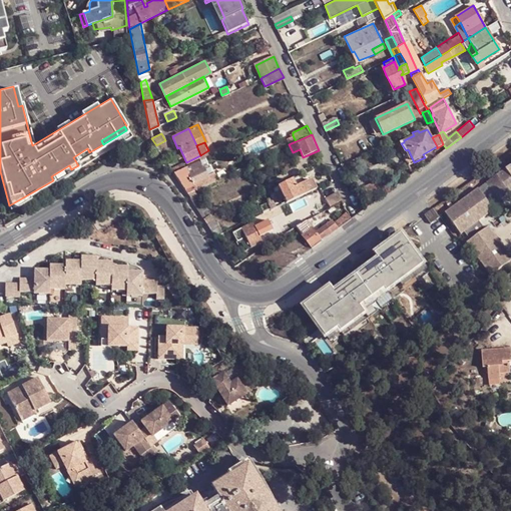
[(406,150),(401,143),(401,142),(396,145),(406,165),(412,163),(406,150)]
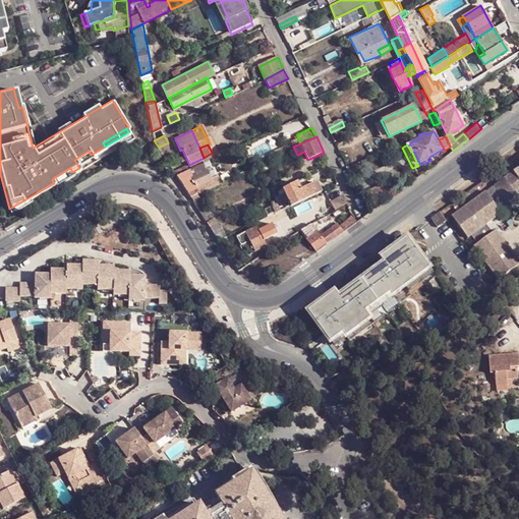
[(444,151),(444,153),(446,156),(453,151),(450,147),(444,151)]
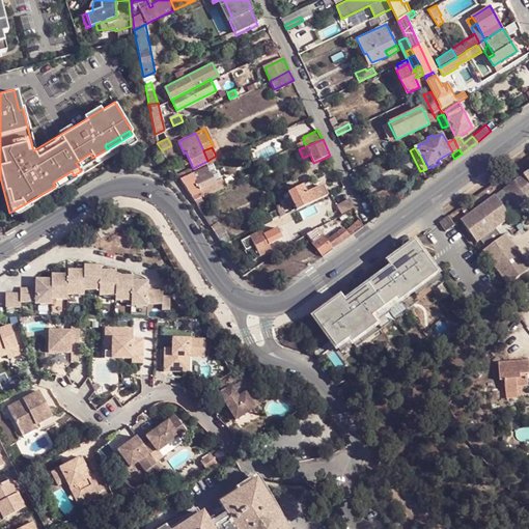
[(78,166),(92,158),(90,154),(76,163),(78,166)]
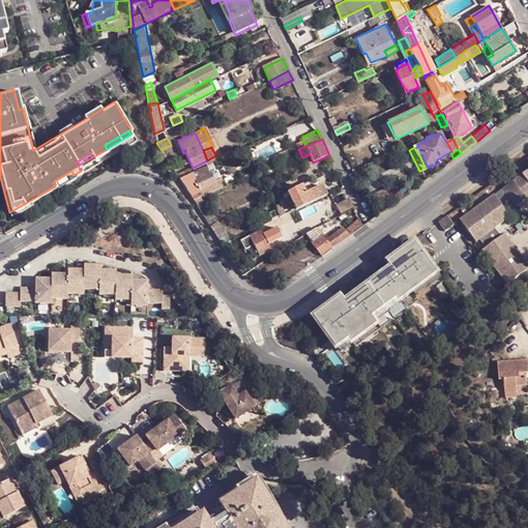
[(421,154),(419,155),(426,169),(428,168),(421,154)]
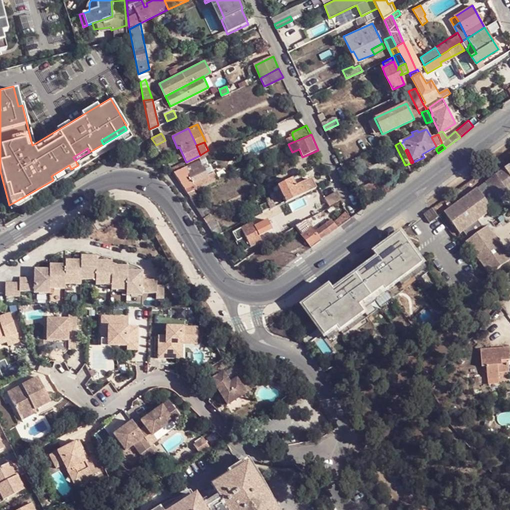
[(258,165),(266,162),(265,160),(271,157),(269,153),(256,159),(258,165)]
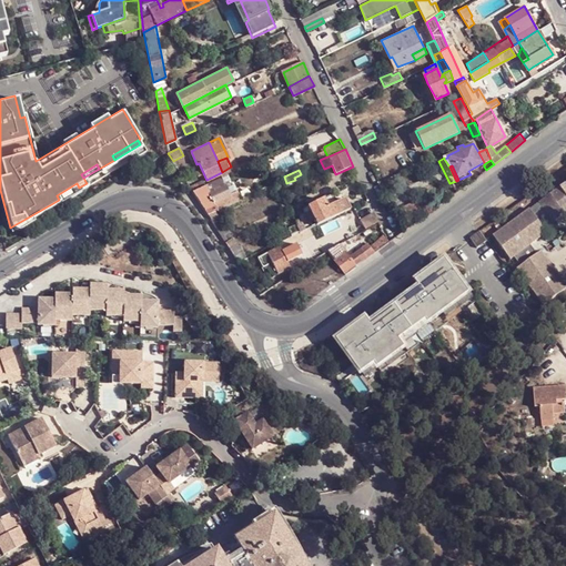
[(230,193),(236,190),(233,182),(231,182),(229,177),(222,179),(224,184),(225,184),(230,193)]
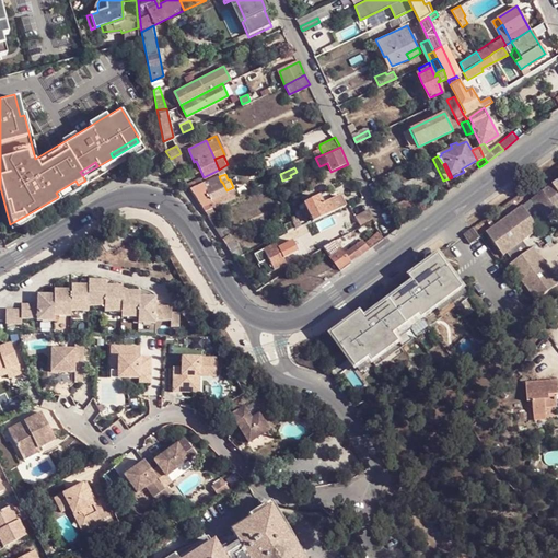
[(76,181),(56,193),(58,197),(58,198),(78,186),(78,185),(76,181)]
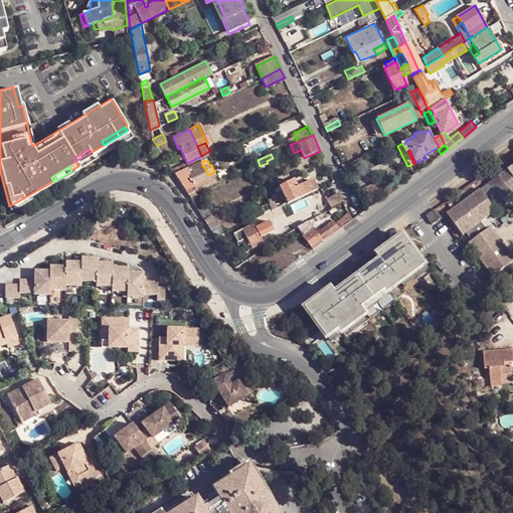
[(203,167),(190,173),(187,167),(181,169),(174,173),(188,194),(194,191),(219,178),(216,171),(214,172),(208,175),(204,167),(203,167)]
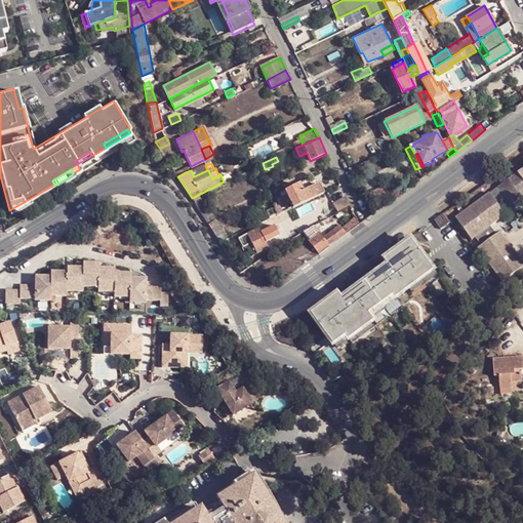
[(522,170),(492,193),(496,197),(489,203),(485,198),(451,223),(468,245),(472,242),(477,250),(474,252),(498,287),(519,269),(496,237),(492,240),(486,232),(501,219),(497,215),(506,209),(507,211),(517,203),(516,202),(514,199),(522,192),(522,170)]
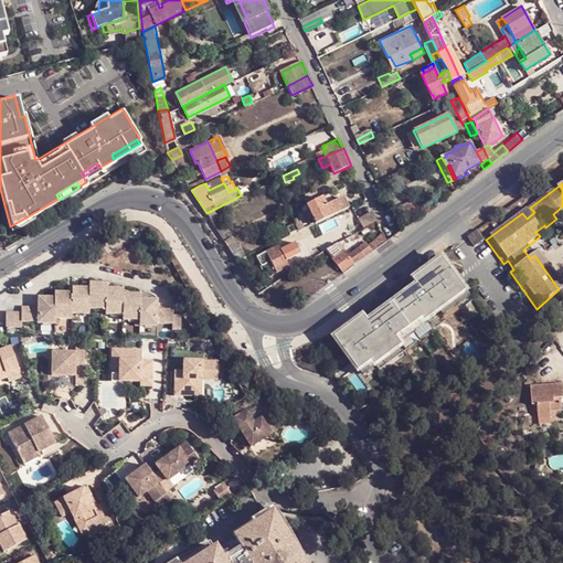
[(348,205),(343,197),(322,205),(310,212),(315,222),(348,205)]
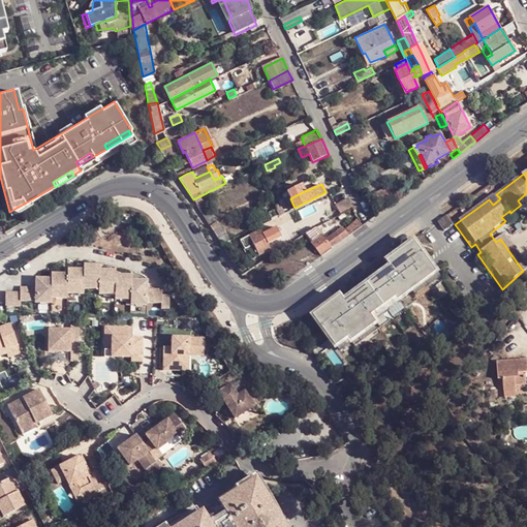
[(392,198),(385,186),(380,189),(386,202),(392,198)]
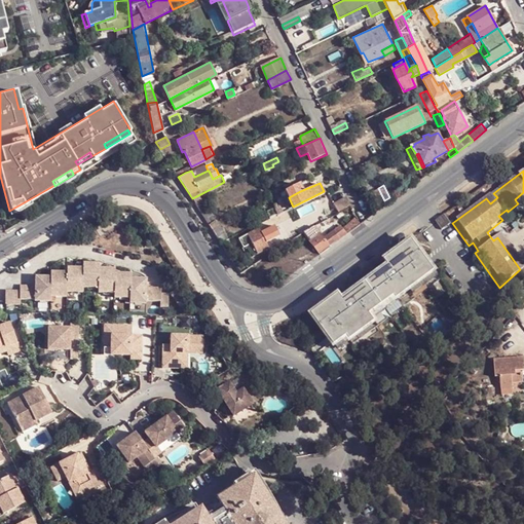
[(298,186),(286,191),(289,197),(300,191),(298,186)]
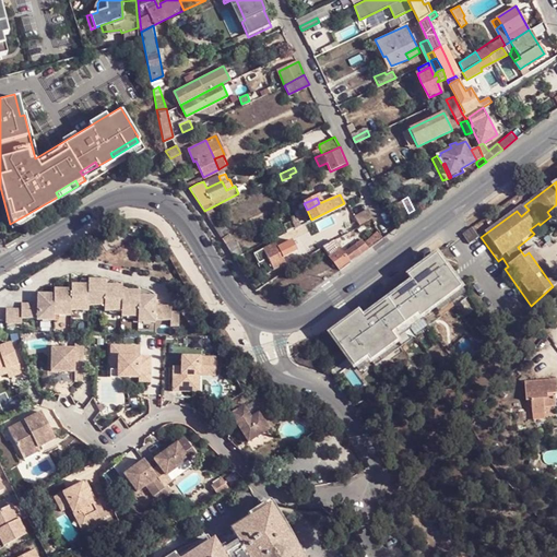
[(409,213),(402,200),(392,204),(399,218),(409,213)]
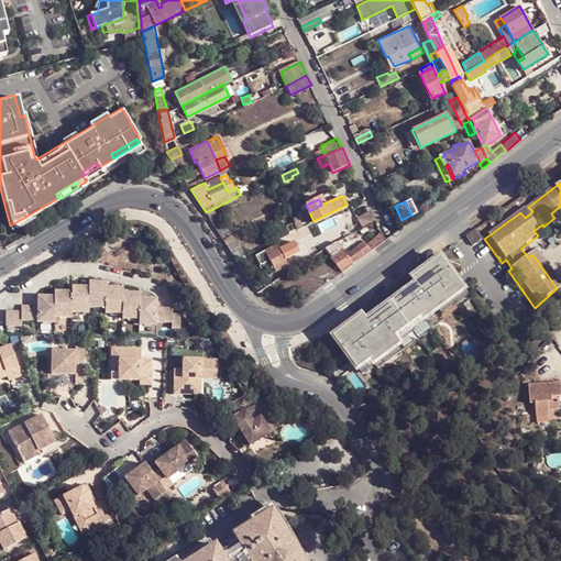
[(553,217),(560,210),(560,206),(551,213),(553,217)]
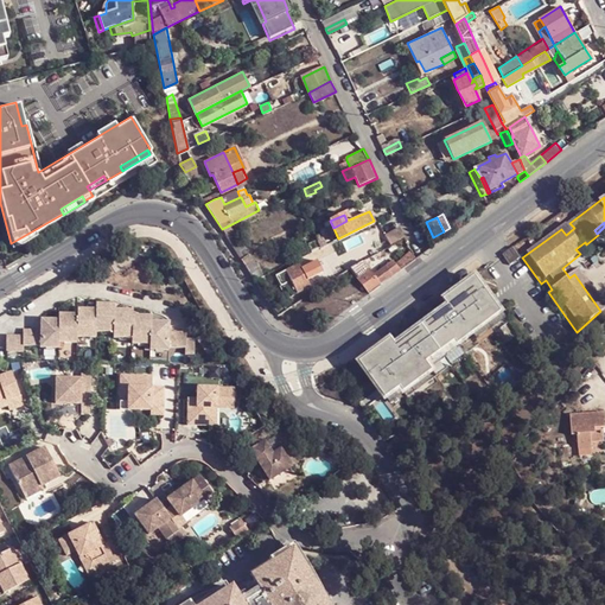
[(222,229),(231,244),(237,241),(229,225),(222,229)]
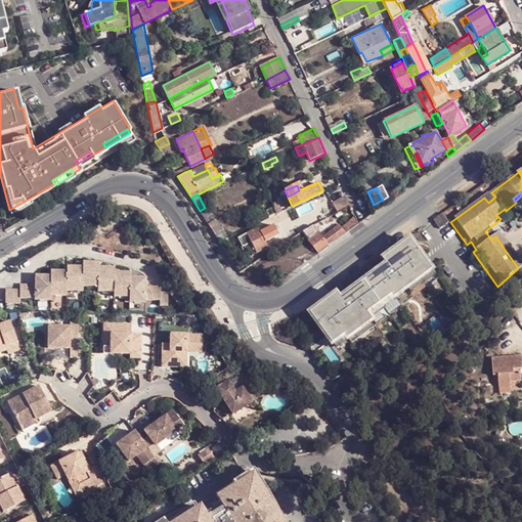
[(349,202),(345,194),(333,201),(337,209),(349,202)]
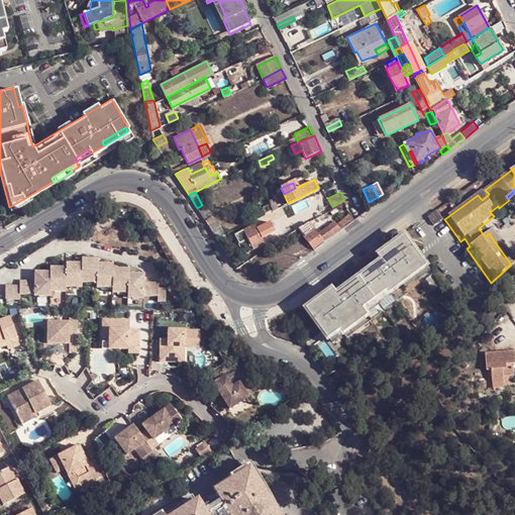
[(262,206),(266,213),(273,210),(270,203),(262,206)]
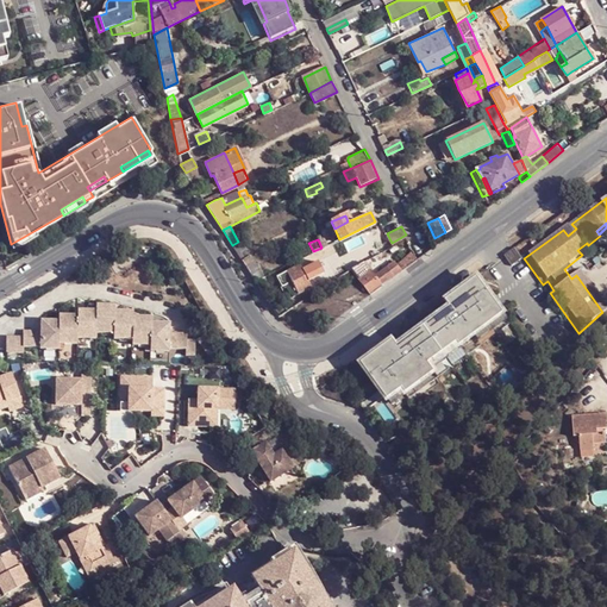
[(246,256),(248,255),(242,246),(242,248),(238,242),(232,245),(242,258),(246,256)]
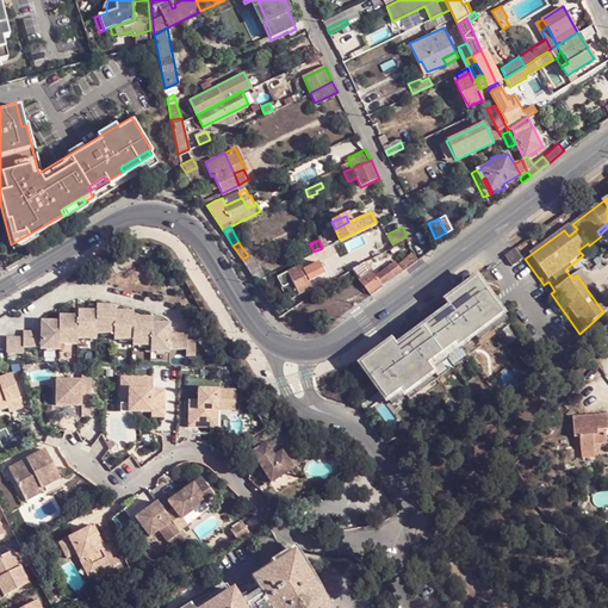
[(399,266),(402,270),(417,260),(413,252),(396,262),(399,266)]
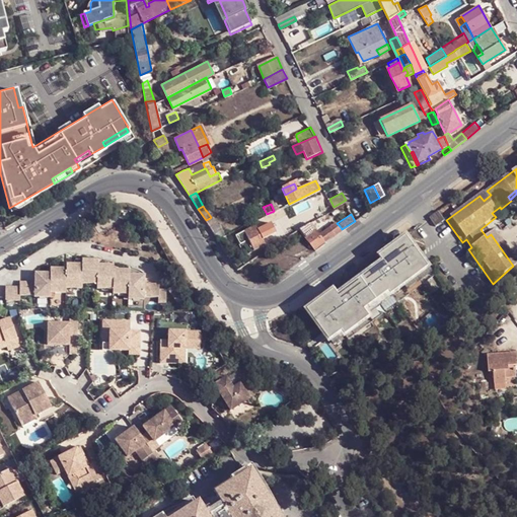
[(215,226),(210,218),(206,220),(211,228),(215,226)]
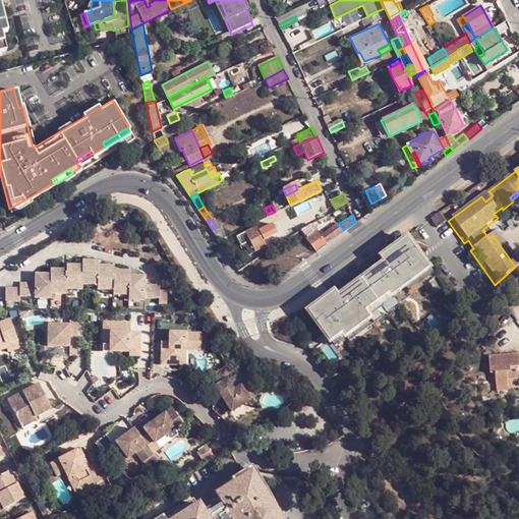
[(320,235),(311,222),(300,228),(301,228),(316,249),(325,243),(320,235)]
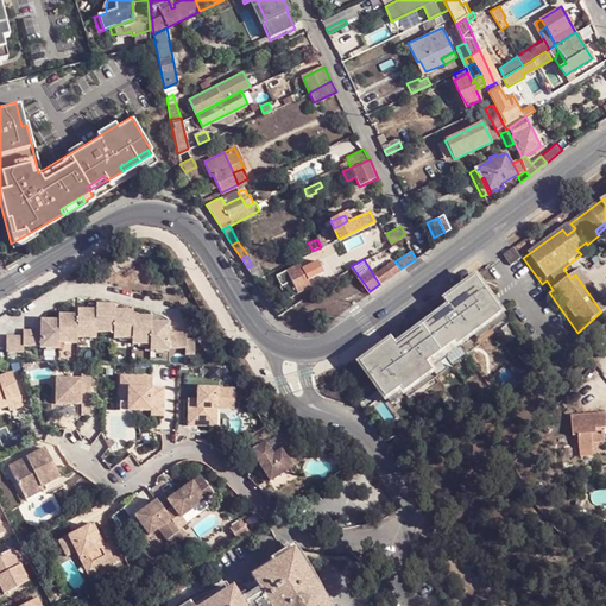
[(310,286),(298,263),(275,276),(279,285),(281,285),(285,294),(288,292),(291,297),(298,294),(310,286)]
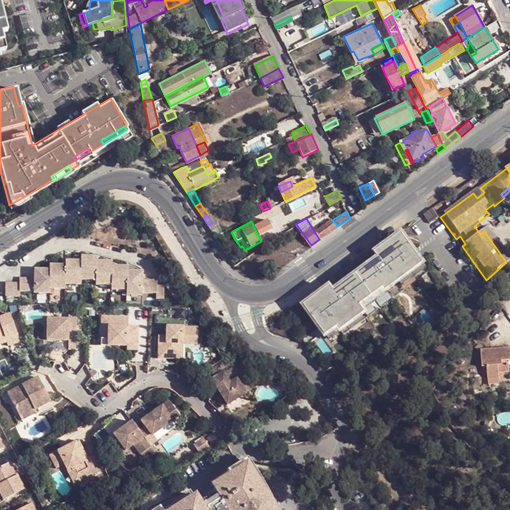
[(327,221),(314,231),(319,239),(332,230),(327,221)]
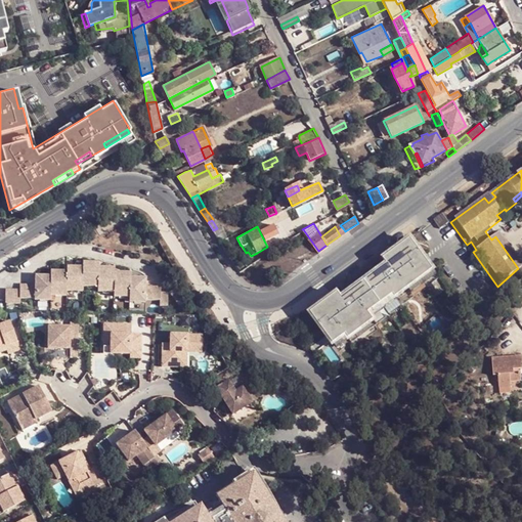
[(213,230),(219,240),(223,237),(217,228),(213,230)]
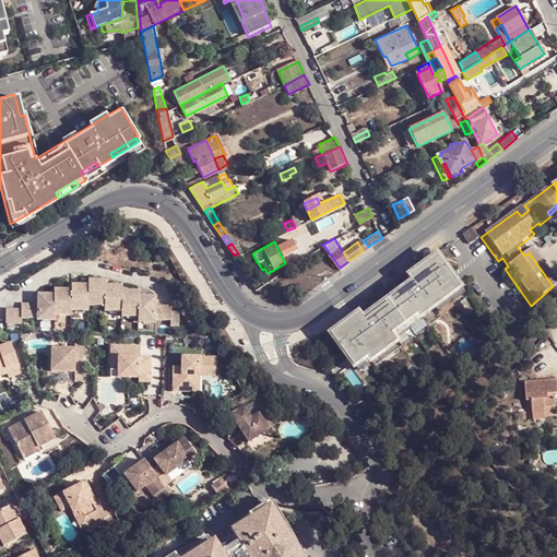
[(248,251),(235,258),(238,261),(249,255),(248,251)]
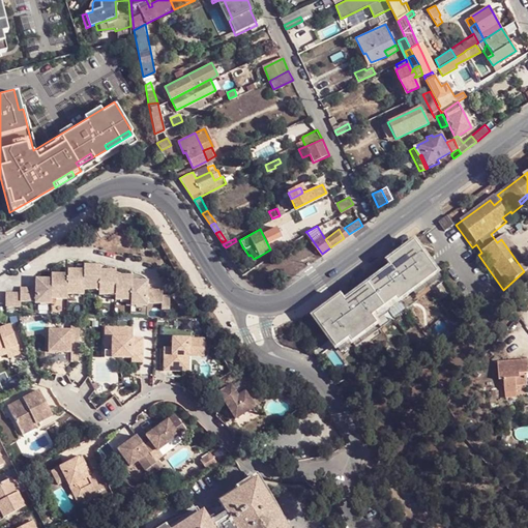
[(414,247),(386,270),(391,276),(418,254),(414,247)]
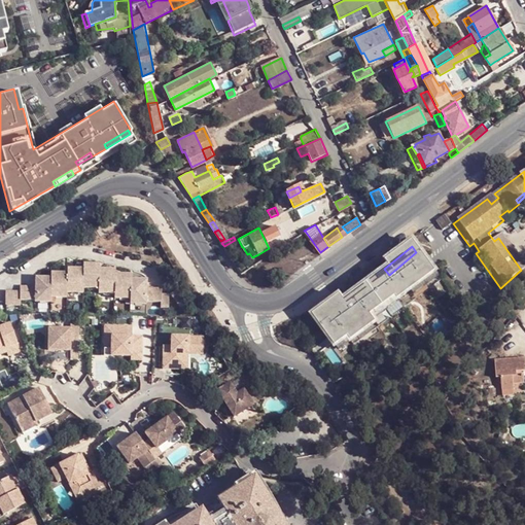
[(352,305),(325,326),(343,347),(354,338),(356,341),(380,321),(378,319),(399,302),(401,304),(413,294),(424,285),(423,283),(433,274),(416,252),(389,275),(352,305)]
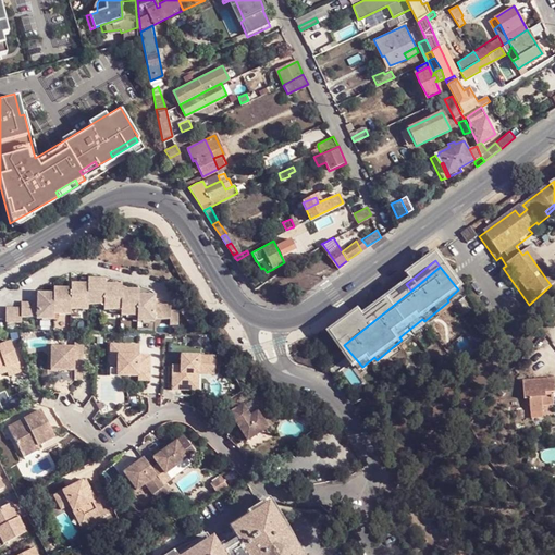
[(105,281),(87,280),(87,285),(87,304),(105,305),(105,286),(105,281)]
